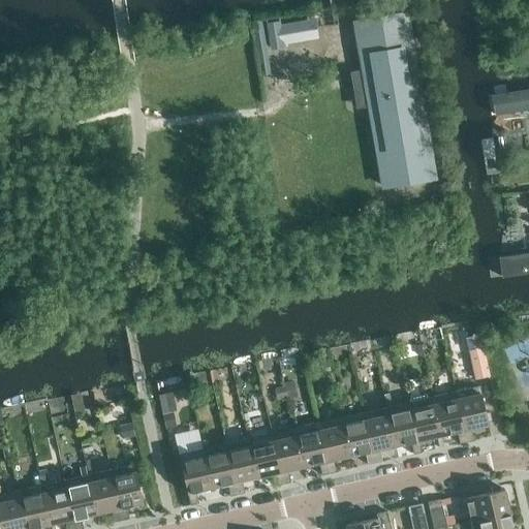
[(355,22),(364,70),(352,72),(352,73),(359,72),(361,86),(364,105),(370,104),(384,186),(435,178),(406,12),(355,22)]
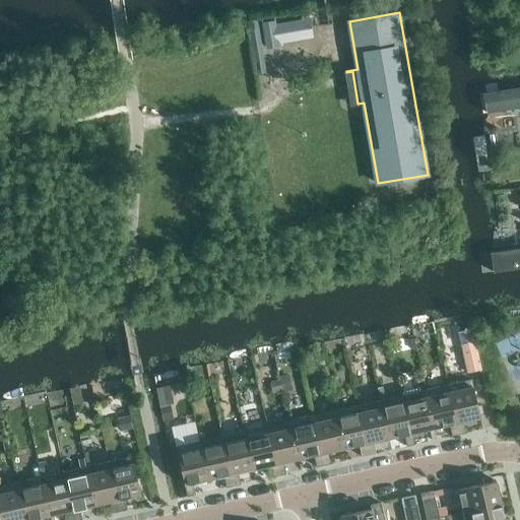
[(267,43),(316,38),(313,15),(265,21),(267,43)]
